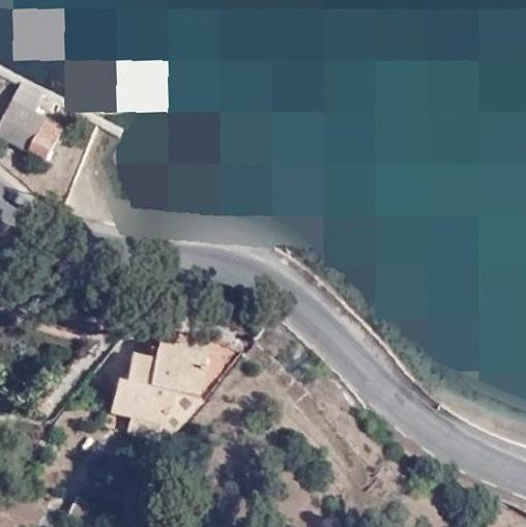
[(0,132),(29,149),(36,135),(46,116),(12,98),(0,121),(0,132)]
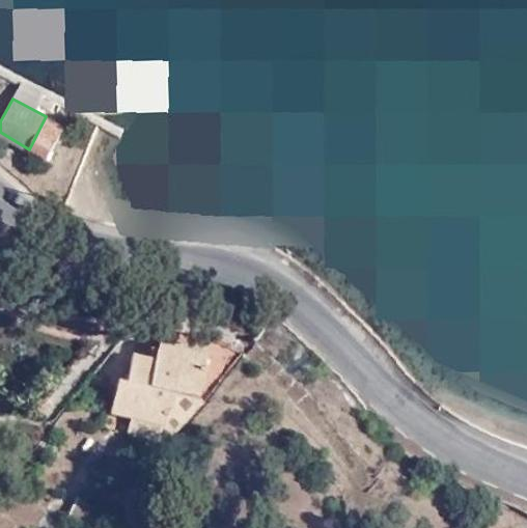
[(61,124),(46,116),(36,135),(29,149),(45,158),(61,124)]
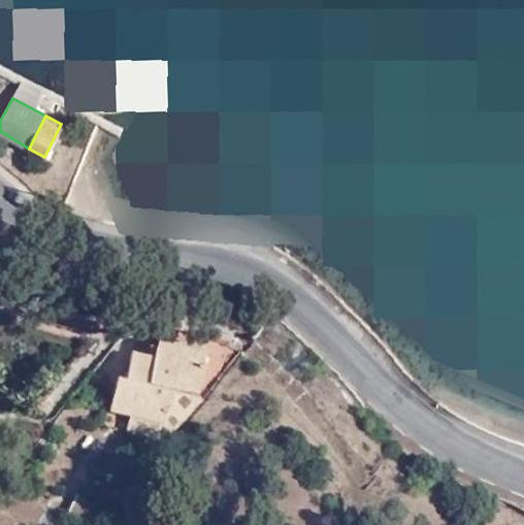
[(177,389),(199,393),(208,350),(158,341),(154,355),(133,351),(126,380),(118,378),(111,411),(128,415),(162,420),(165,403),(174,405),(177,389)]
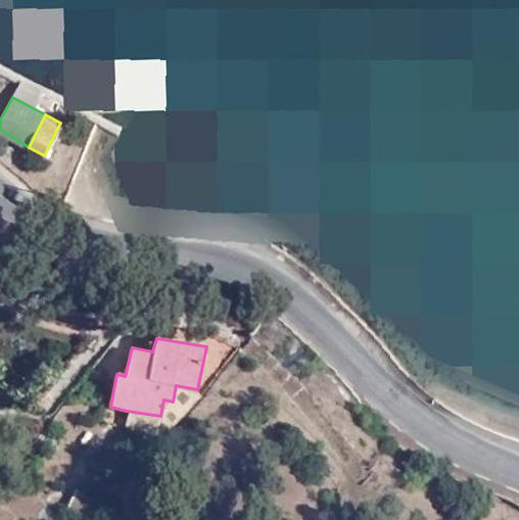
[(198,390),(197,389),(176,385),(173,402),(163,399),(160,416),(127,411),(124,426),(158,431),(198,390)]
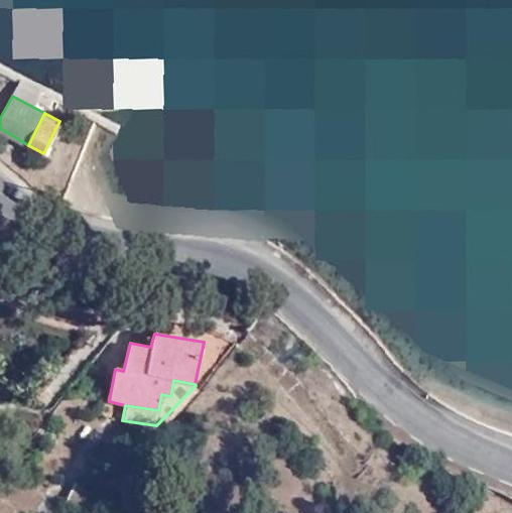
[(110,468),(120,453),(103,440),(92,460),(110,468)]
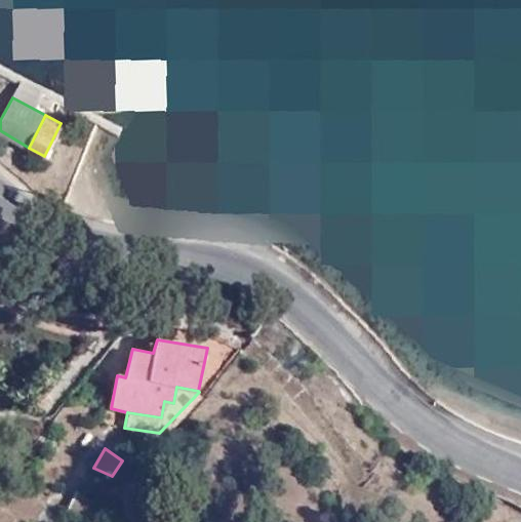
[(83,515),(90,500),(73,491),(65,507),(83,515)]
